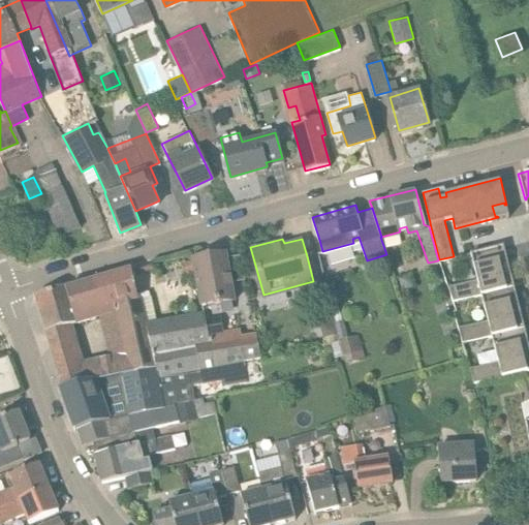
[(449,285),(453,300),(481,292),(506,286),(515,284),(504,242),(471,250),(477,278),(449,285)]
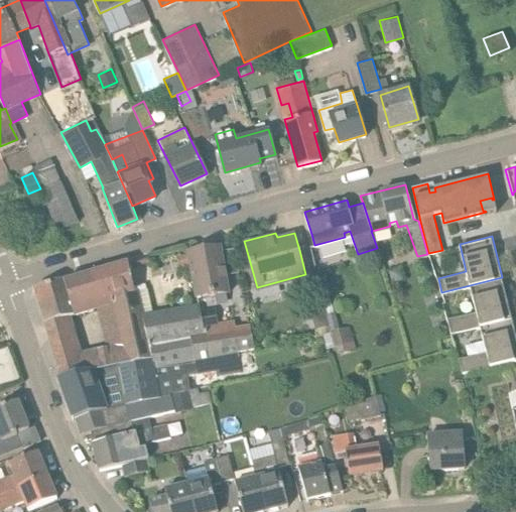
[(229,290),(220,245),(188,251),(197,296),(216,293),(217,296),(219,297),(225,296),(226,294),(226,291),(229,290)]
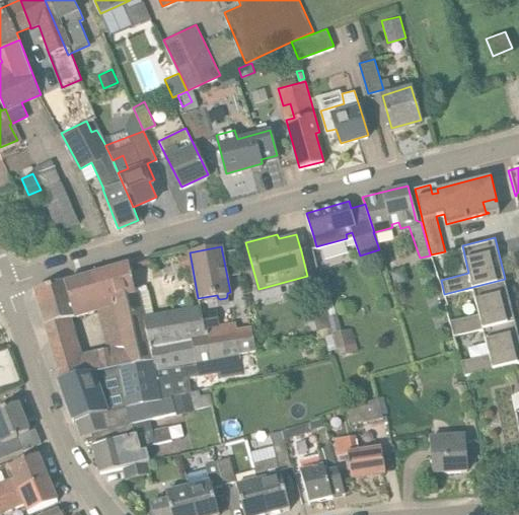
[(135,291),(129,262),(104,270),(113,301),(123,343),(127,364),(155,358),(158,367),(195,360),(191,337),(203,334),(198,306),(145,316),(140,289),(135,291)]
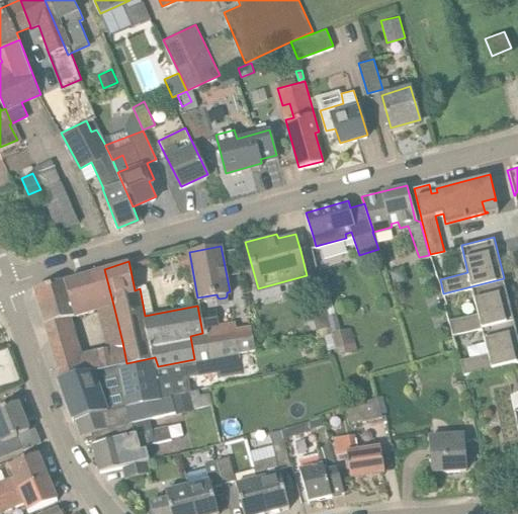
[(104,269),(66,281),(75,313),(112,301),(104,269)]
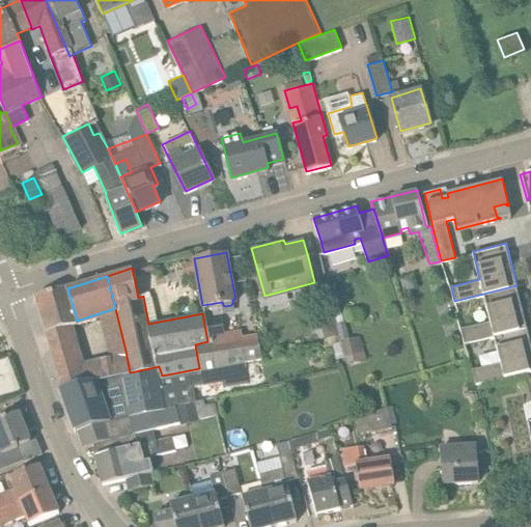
[(47,331),(77,321),(67,288),(65,284),(35,294),(47,331)]
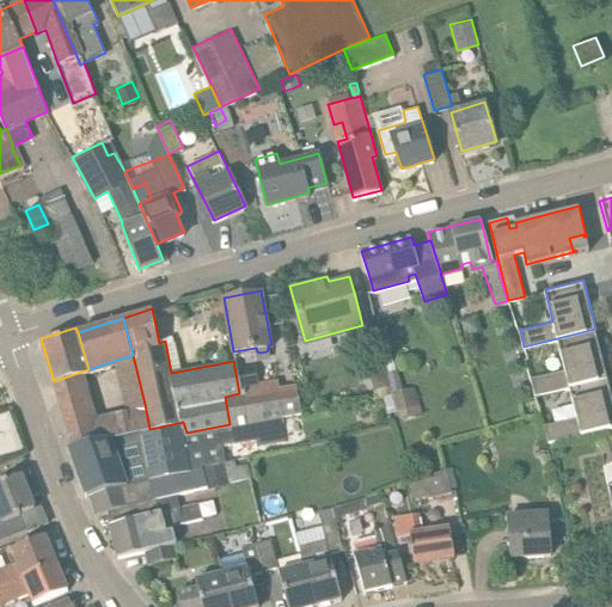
[(598,379),(607,376),(601,353),(600,354),(598,343),(589,344),(586,331),(557,338),(564,368),(532,378),(537,393),(569,385),(598,378),(598,379)]
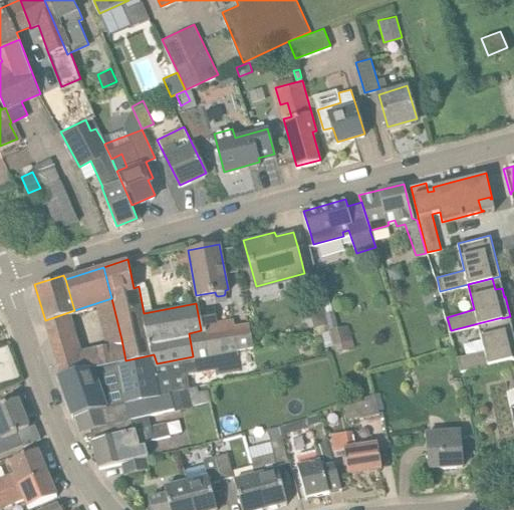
[(315,331),(329,328),(324,311),(323,308),(310,312),(315,331)]
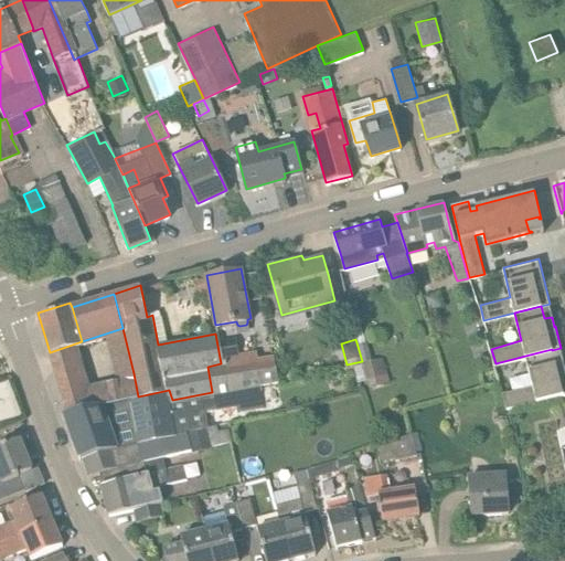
[(356,342),(362,361),(363,360),(372,358),(371,356),(366,340),(365,340),(358,342),(356,342)]
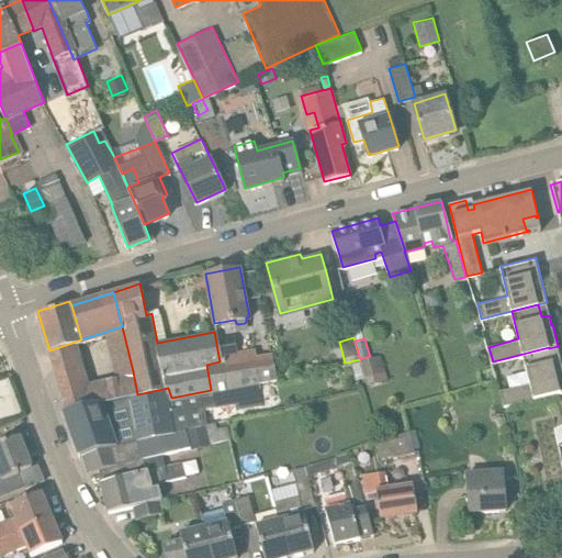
[(504,405),(548,394),(561,391),(561,366),(560,358),(552,360),(549,348),(549,347),(523,354),(529,383),(499,390),(504,405)]
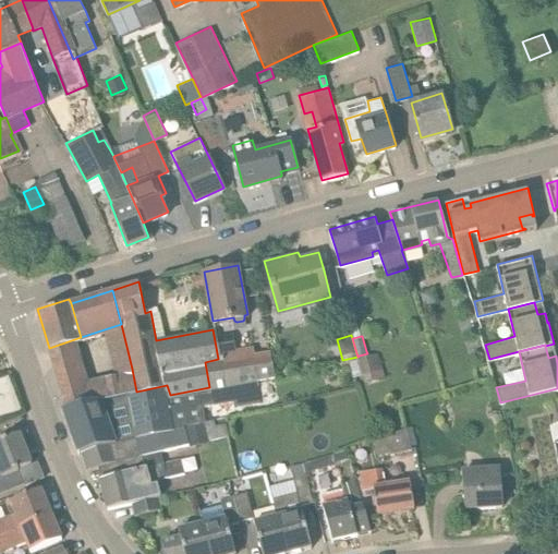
[(276,375),(270,348),(218,359),(205,362),(209,387),(257,378),(276,375)]
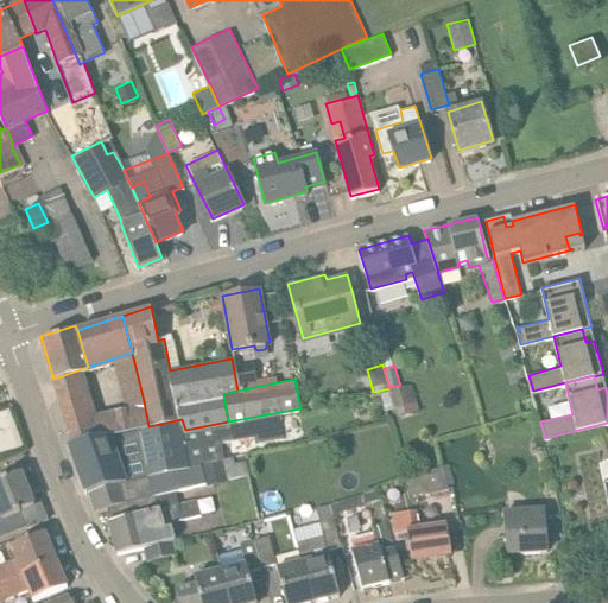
[(394,407),(418,401),(413,379),(399,382),(400,385),(391,387),(394,407)]
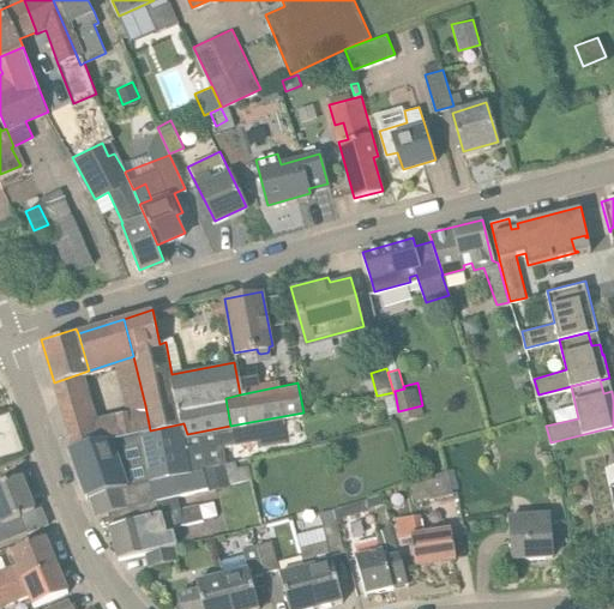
[(74,446),(150,430),(145,405),(95,416),(86,391),(60,401),(74,446)]
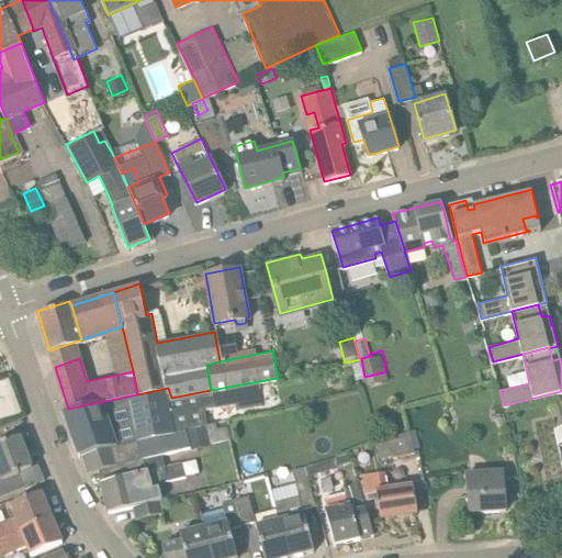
[(168,388),(137,394),(68,409),(66,410),(79,455),(85,454),(186,427),(206,422),(204,408),(235,401),(236,408),(262,402),(259,381),(211,390),(171,398),(168,388)]
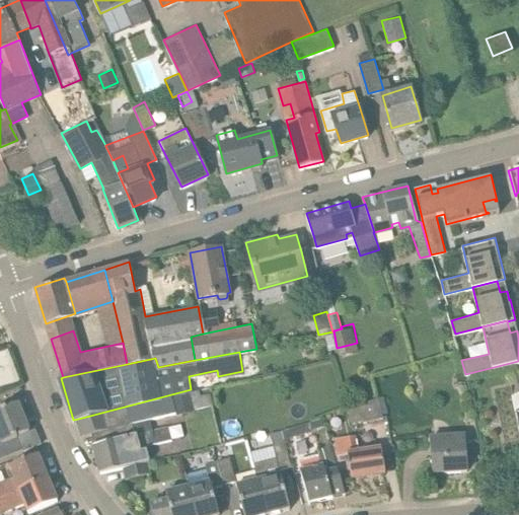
[(171,394),(175,411),(213,400),(210,390),(201,393),(199,388),(191,389),(171,394)]
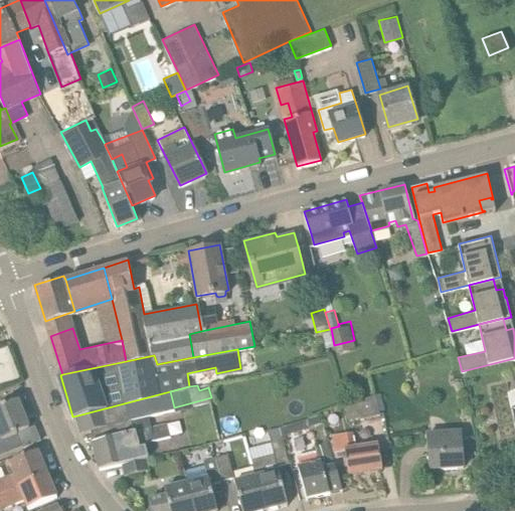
[(148,414),(174,407),(170,391),(77,415),(82,432),(91,429),(100,468),(122,462),(146,457),(148,456),(144,441),(170,435),(167,421),(151,426),(148,414)]
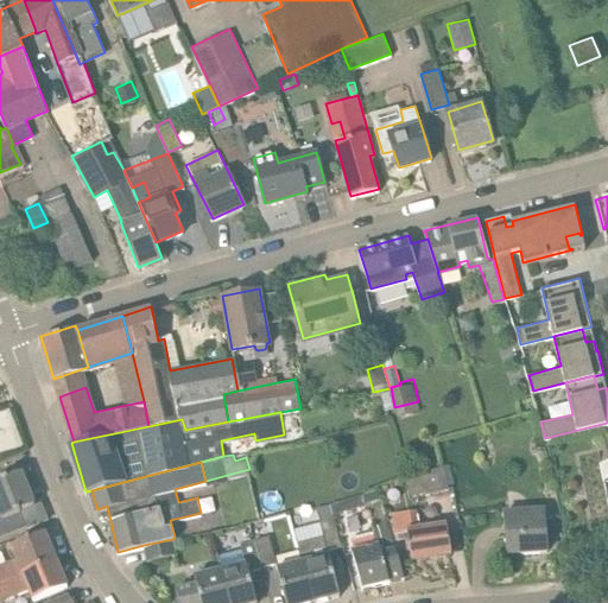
[(407,473),(412,494),(425,492),(425,493),(449,487),(443,463),(407,473)]
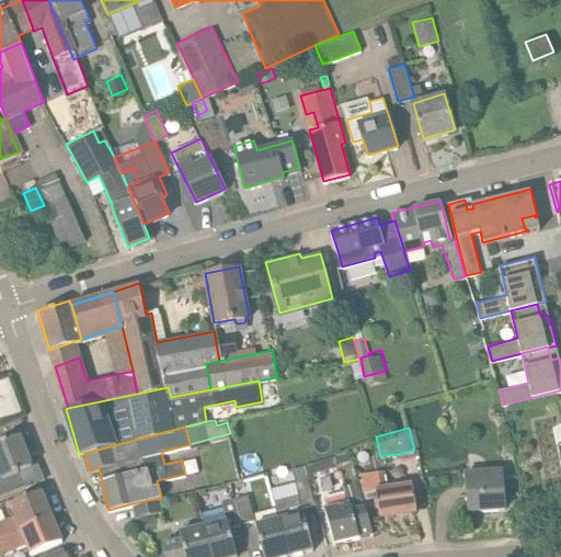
[(0,493),(24,485),(19,470),(32,465),(19,434),(0,441),(0,493)]
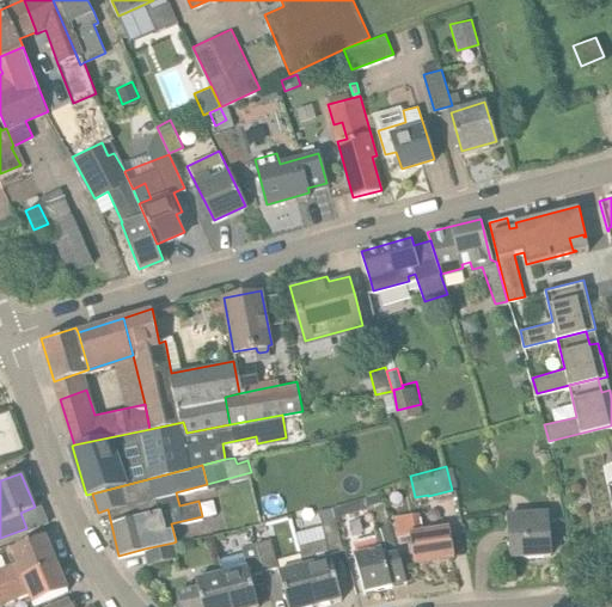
[(611,484),(597,488),(603,519),(611,516),(611,484)]
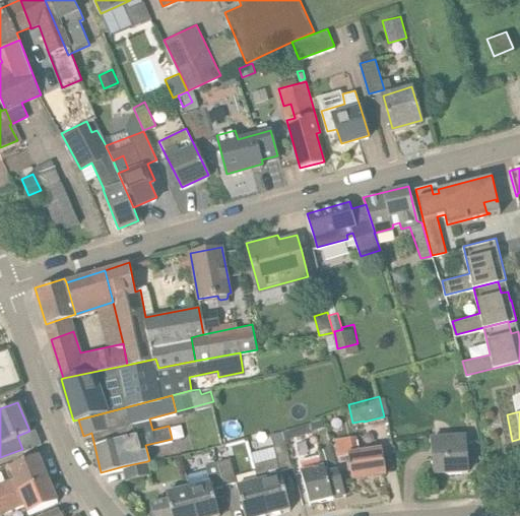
[(325,424),(322,416),(311,420),(314,428),(325,424)]
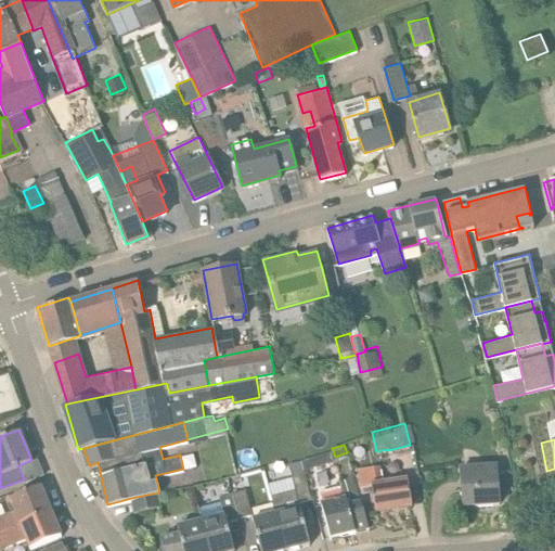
[(278,510),(288,548),(310,542),(300,504),(299,504),(298,500),(311,497),(301,459),(282,464),(285,476),(292,474),(295,487),(273,494),(278,510)]
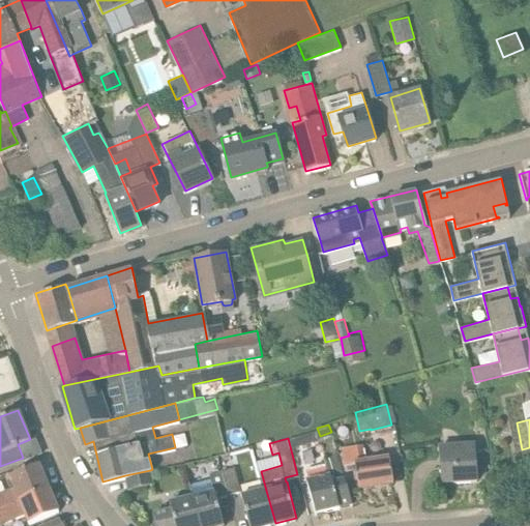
[(443,481),(477,478),(473,440),(440,443),(443,481)]
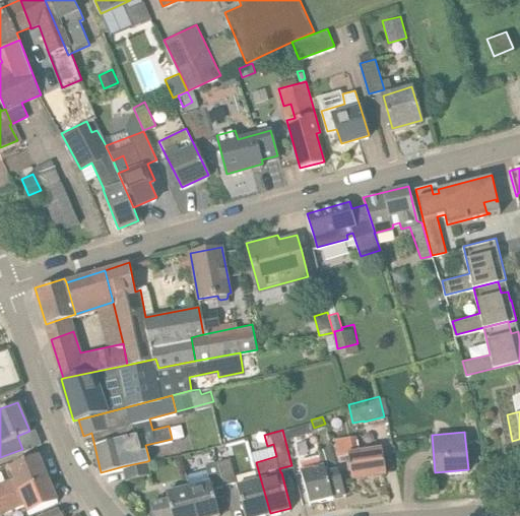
[(348,454),(351,477),(386,471),(382,446),(359,449),(355,434),(335,438),(338,455),(348,454)]
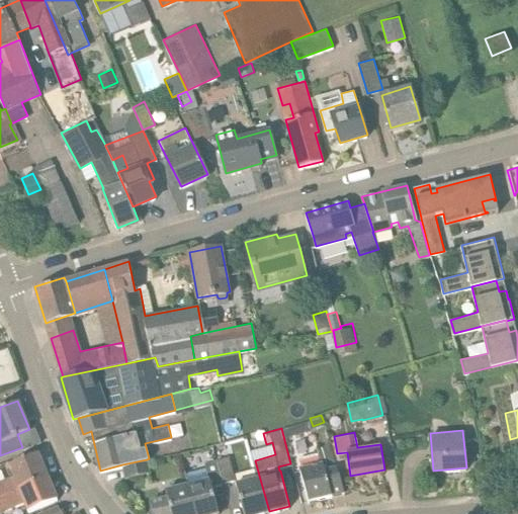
[(322,462),(299,468),(309,501),(344,491),(336,459),(335,459),(331,443),(318,446),(322,462)]
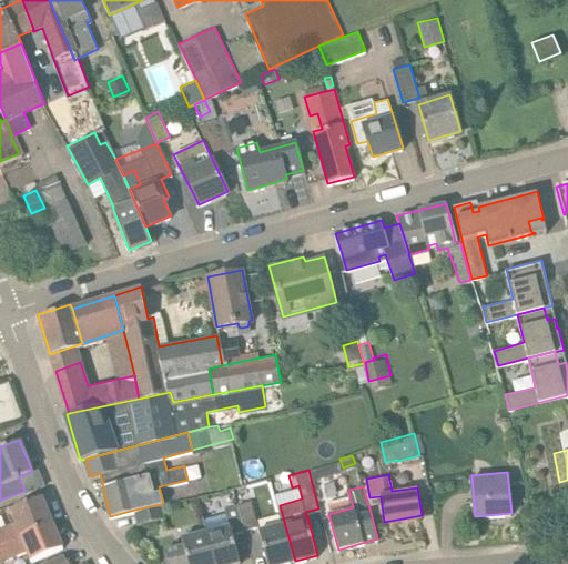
[(42,496),(9,510),(13,521),(0,525),(0,542),(52,521),(42,496)]
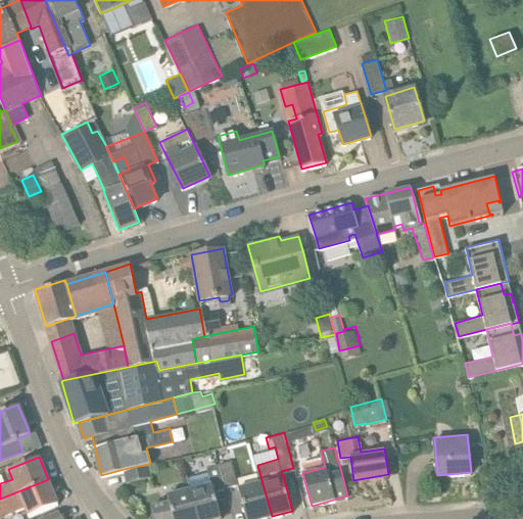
[(231,459),(219,463),(225,486),(237,482),(231,459)]
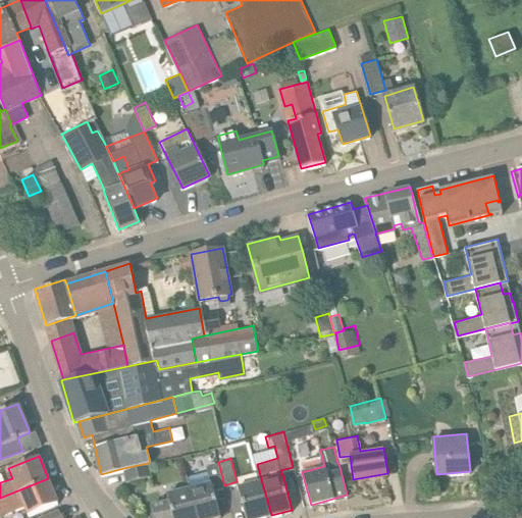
[(187,475),(191,487),(199,517),(213,517),(220,516),(213,487),(224,485),(218,462),(206,465),(207,469),(187,475)]
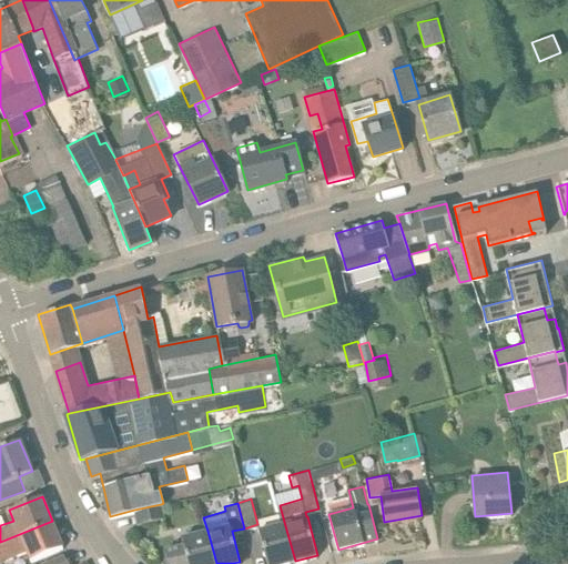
[(164,517),(161,504),(134,510),(138,524),(164,517)]
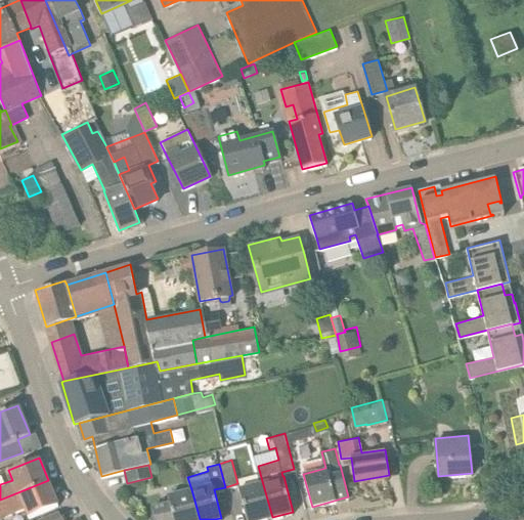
[(247,519),(261,519),(272,517),(262,481),(258,466),(256,466),(260,482),(238,487),(247,519)]
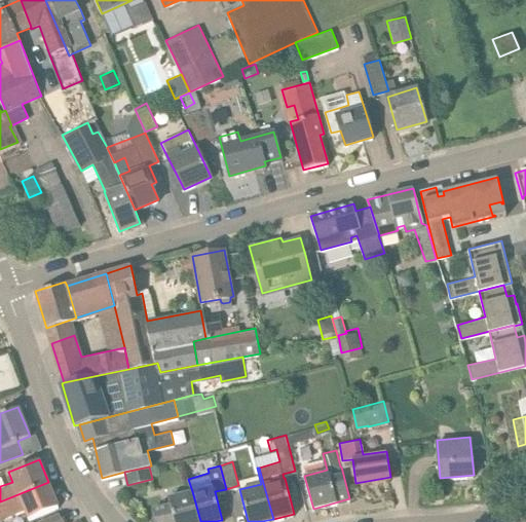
[(48,482),(0,501),(0,517),(24,508),(28,518),(58,506),(48,482)]
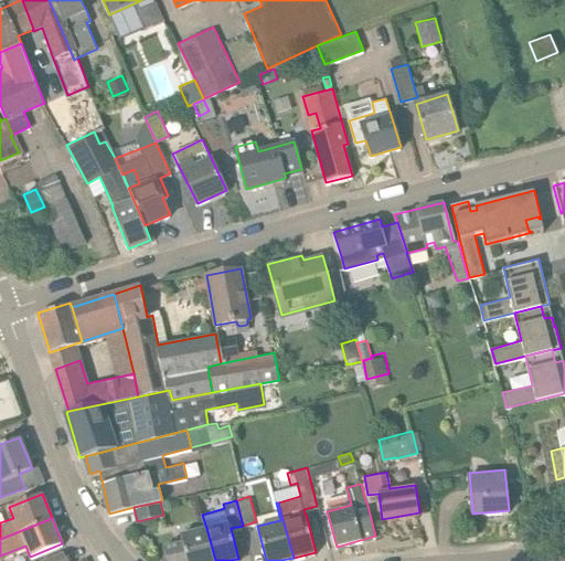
[(215,560),(206,528),(181,535),(182,541),(163,546),(166,553),(161,560),(162,560),(215,560)]
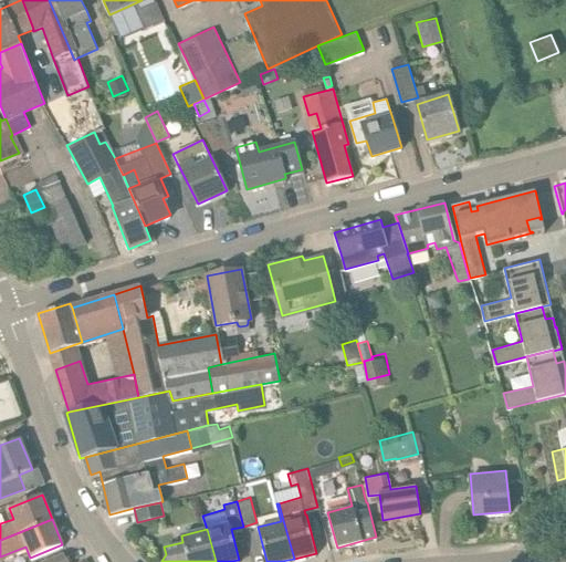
[(69,561),(63,552),(39,561),(69,561)]
